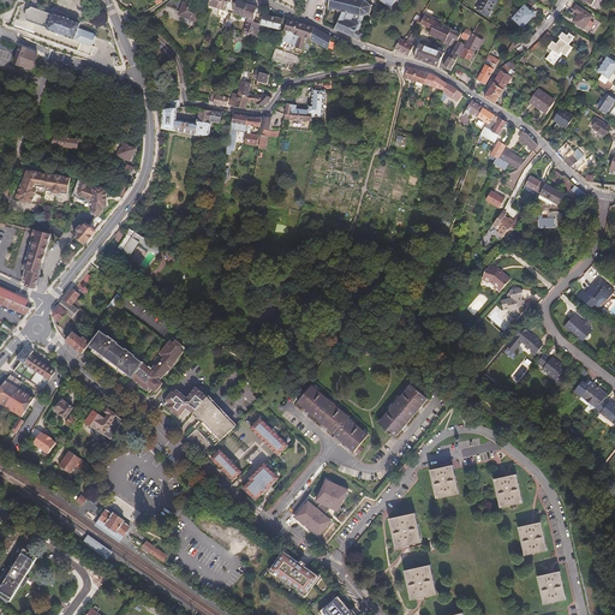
[(172,0),(171,0),(165,6),(165,7),(179,13),(179,16),(178,17),(184,19),(195,23),(199,11),(172,0)]
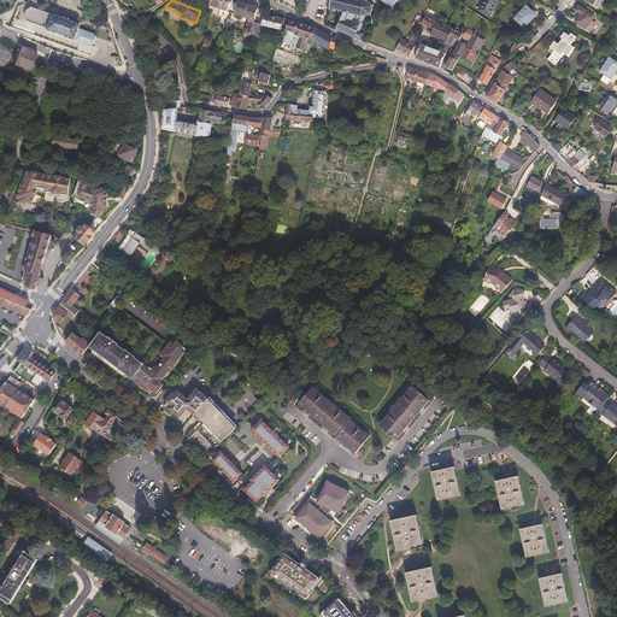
[(211,0),(209,7),(221,11),(223,0),(211,0)]
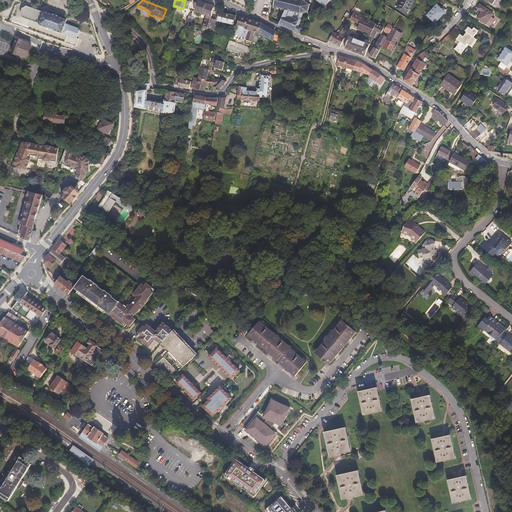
[(189,11),(193,0),(185,0),(183,9),(189,11)]
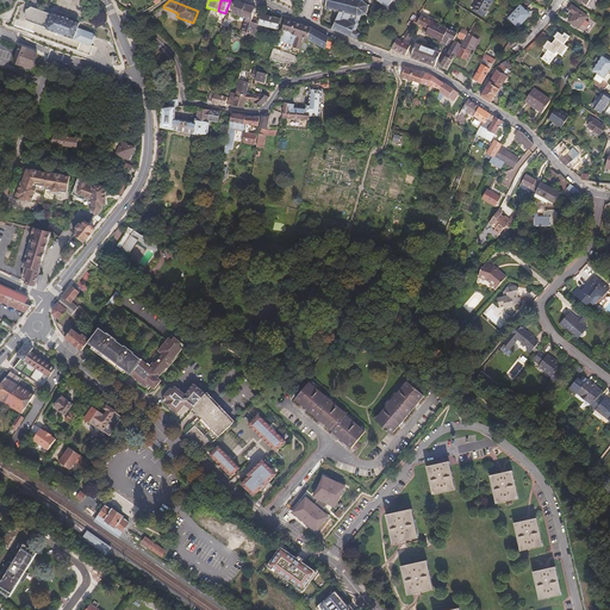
[(356,19),(356,22),(361,20),(361,18),(366,18),(368,10),(362,4),(349,0),(323,0),(322,5),(323,5),(327,6),(325,11),(330,13),(330,12),(340,14),(356,19)]
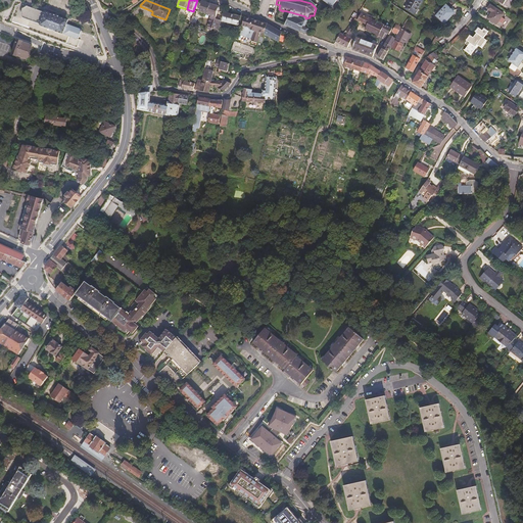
[(321,0),(322,0),(335,12),(342,0),(321,0)]
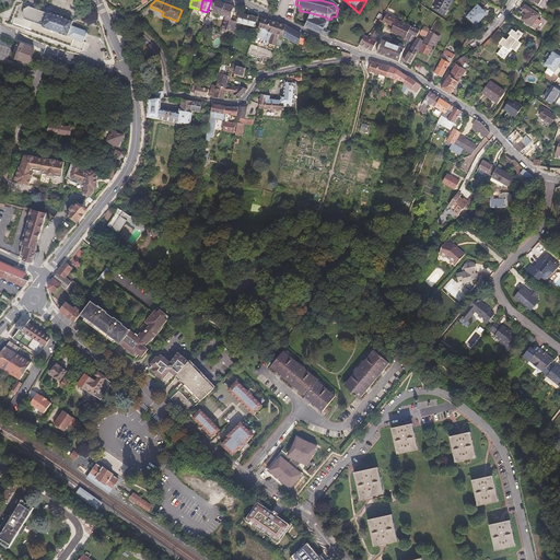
[(451,2),(446,0),(439,0),(433,11),(443,15),(451,2)]
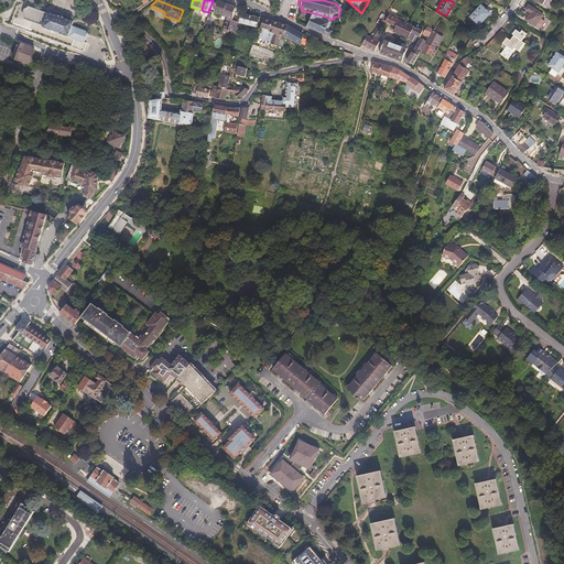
[(530,0),(542,7),(549,11),(553,0),(530,0)]
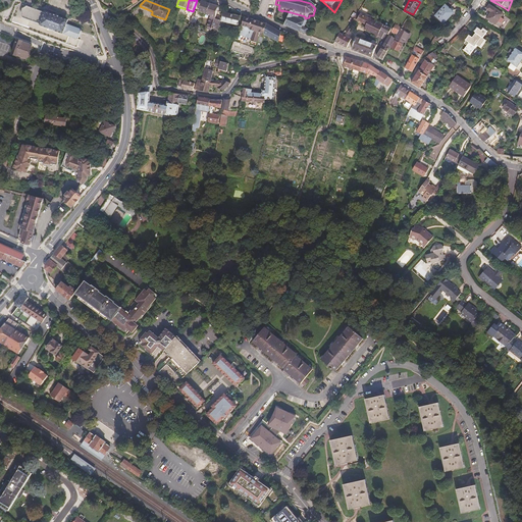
[(449,1),(434,15),(444,25),(455,10),(452,7),(454,4),(449,1)]
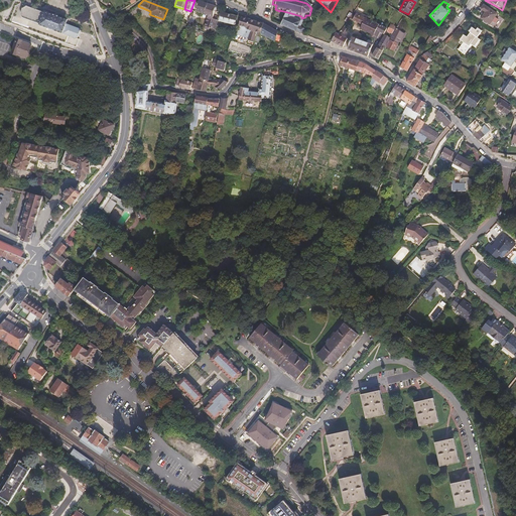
[(200,3),(196,13),(208,16),(205,27),(206,27),(205,30),(210,31),(211,29),(213,21),(213,18),(213,17),(214,13),(212,12),(211,12),(212,7),(200,3)]
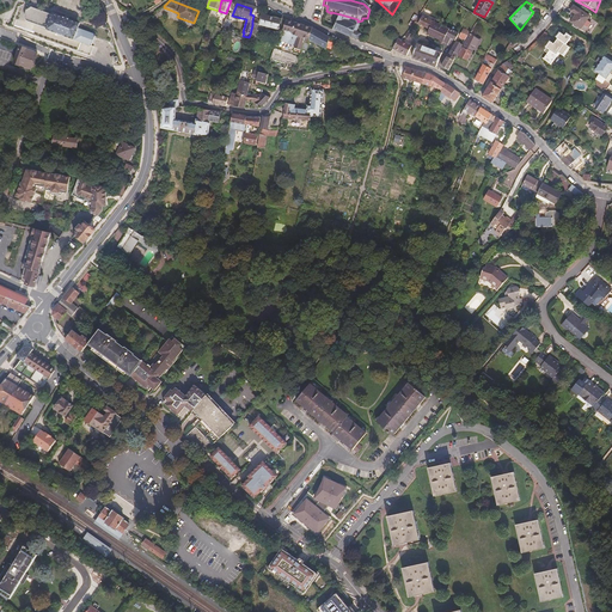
[(568,10),(574,13),(576,14),(574,19),(570,23),(571,24),(570,25),(576,29),(577,28),(585,32),(591,23),(587,20),(589,17),(571,5),(568,10)]
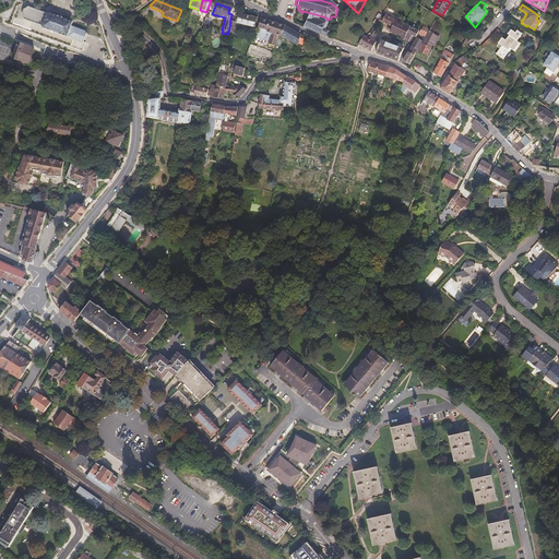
[(71,27),(73,22),(48,13),(47,14),(28,8),(23,10),(22,15),(22,16),(16,14),(12,25),(82,52),(85,45),(84,44),(85,42),(87,37),(100,43),(102,39),(99,32),(90,28),(87,33),(71,27)]
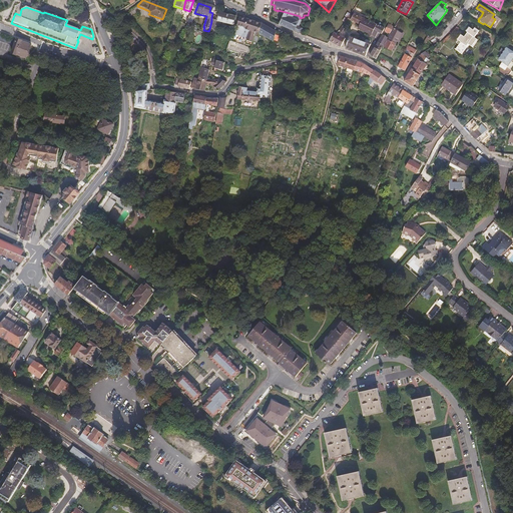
[(234,26),(236,16),(220,12),(218,22),(234,26)]
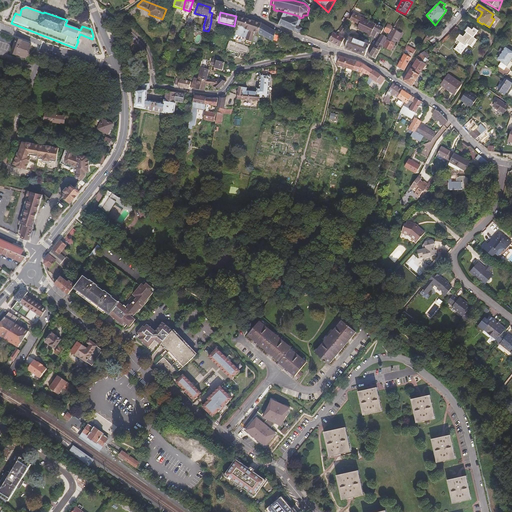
[(279,26),(300,35),(301,32),(302,33),(302,31),(302,30),(298,28),(301,22),(301,20),(299,18),(299,16),(285,12),(279,26)]
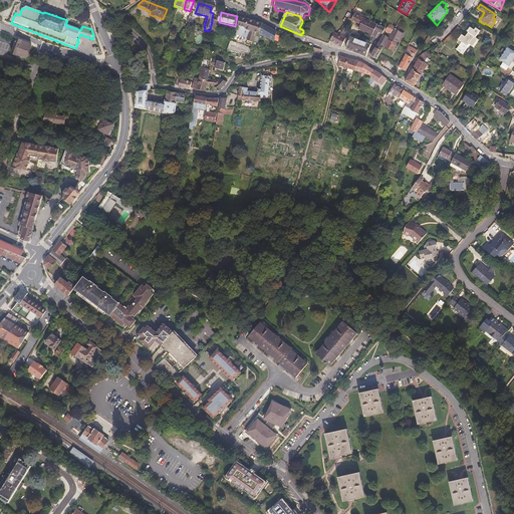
[(351,14),(341,29),(347,32),(353,23),(360,26),(363,19),(351,14)]
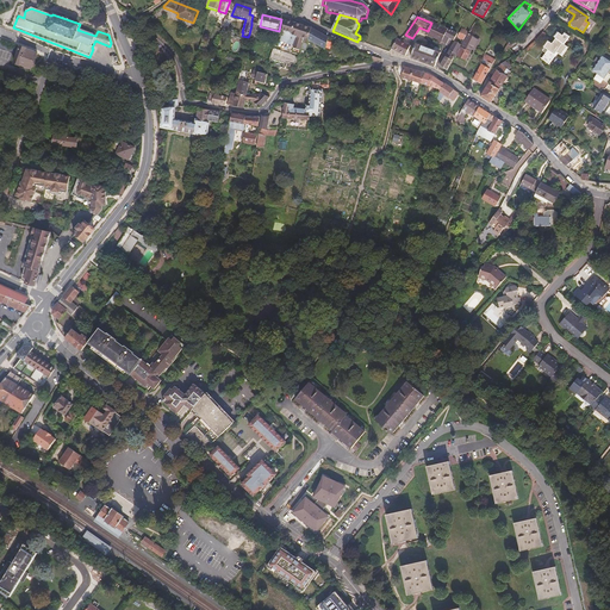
[(297,36),(309,39),(312,29),(303,26),(299,25),(294,24),(286,20),(282,31),(297,36)]
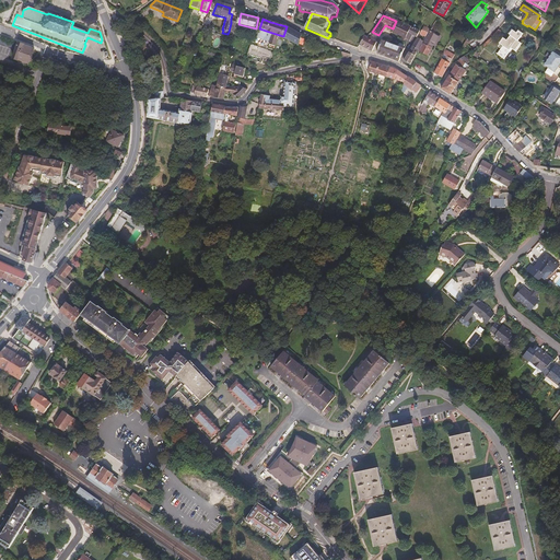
[(399,42),(406,45),(407,42),(405,41),(411,27),(406,25),(396,21),(393,28),(391,33),(400,38),(399,42)]
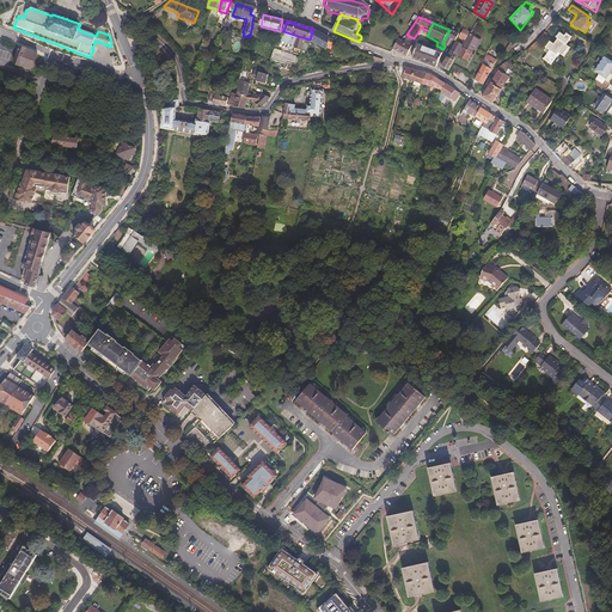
[(310,40),(316,43),(328,50),(330,40),(323,35),(313,29),(310,40)]
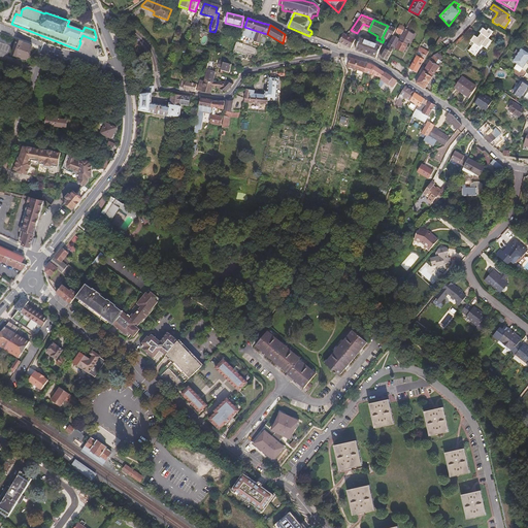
[(397,32),(401,35),(405,28),(401,25),(397,32)]
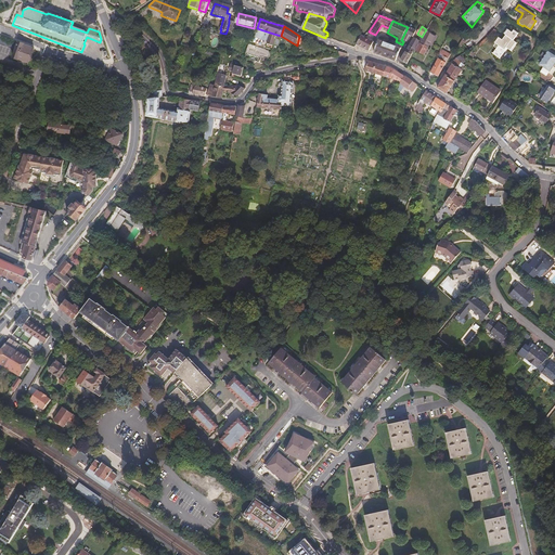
[(401,40),(403,41),(405,41),(408,36),(413,38),(416,30),(408,27),(401,40)]
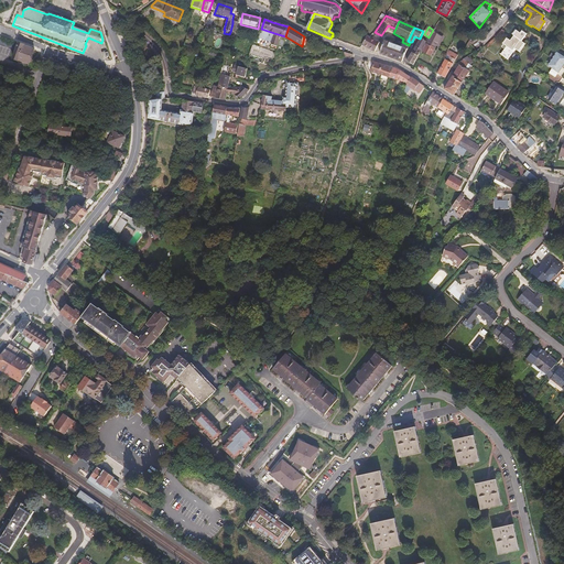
[(258,41),(272,44),(274,33),(261,29),(258,41)]
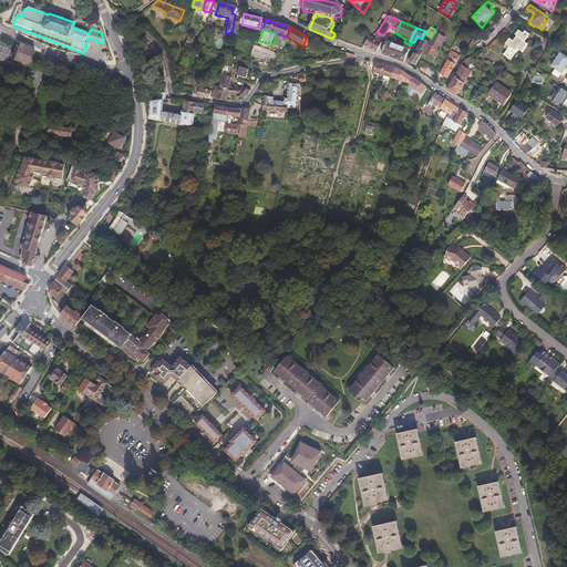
[(429,41),(424,50),(426,50),(424,53),(433,57),(437,48),(440,44),(441,44),(444,39),(439,35),(441,33),(435,30),(431,38),(429,41)]
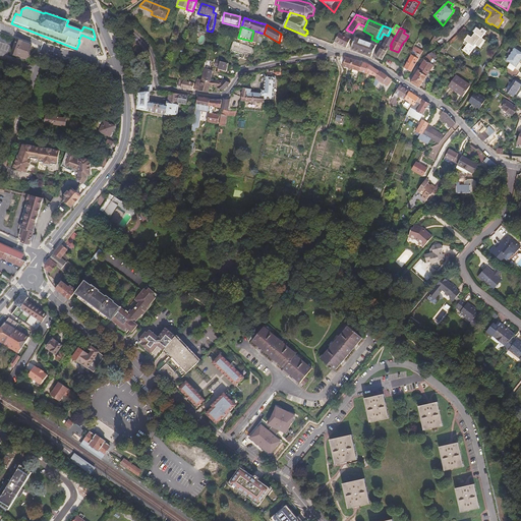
[(264,34),(253,31),(251,41),(252,41),(257,43),(258,38),(262,39),(264,34)]
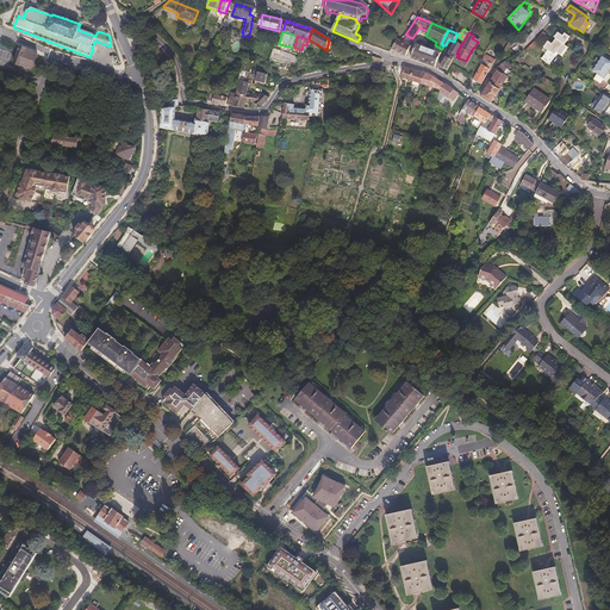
[(546,50),(541,58),(549,64),(558,54),(562,57),(570,48),(555,37),(552,44),(548,39),(542,48),(546,50)]
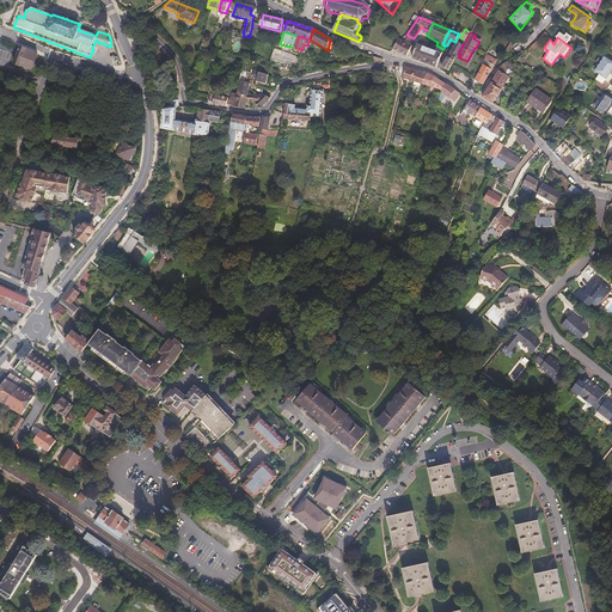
[(316,43),(310,40),(307,46),(304,44),(303,50),(305,51),(312,53),(316,43)]
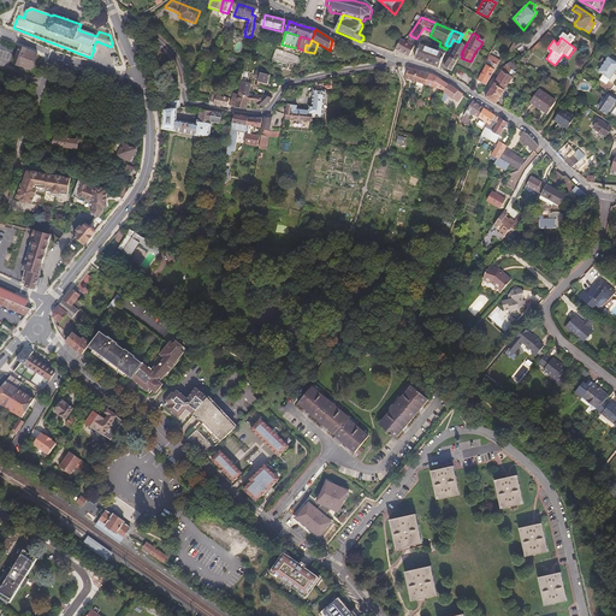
[(401,42),(396,52),(406,57),(410,58),(415,48),(404,43),(401,42)]
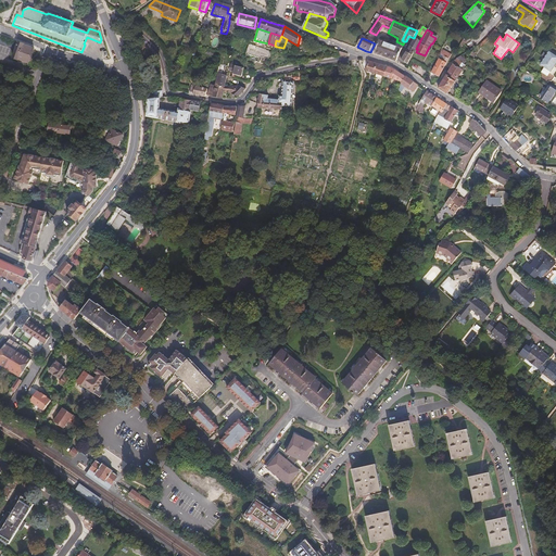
[(402,62),(407,65),(416,49),(420,40),(419,39),(418,40),(415,39),(402,62)]
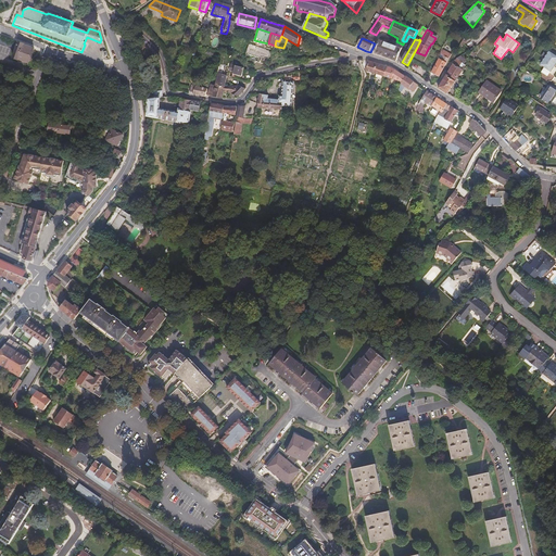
[(379,41),(375,54),(378,55),(396,63),(402,49),(379,41)]
